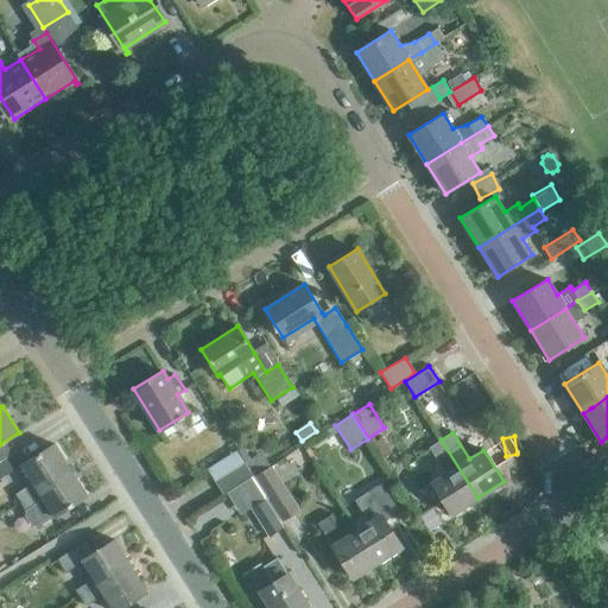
[(477,498),(441,439),(429,447),(445,474),(431,482),(451,514),(477,498)]
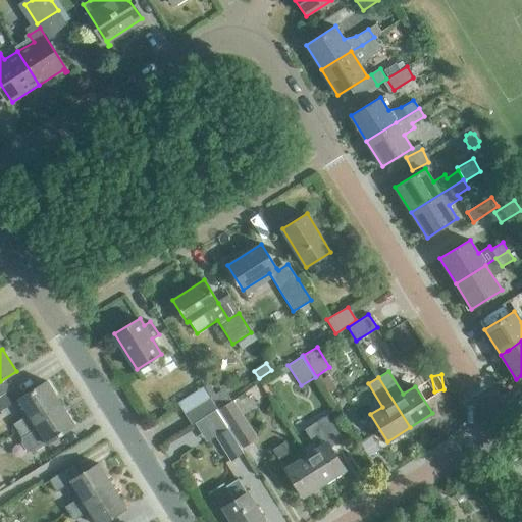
[(18,399),(29,414),(13,424),(17,430),(60,403),(47,381),(18,399)]
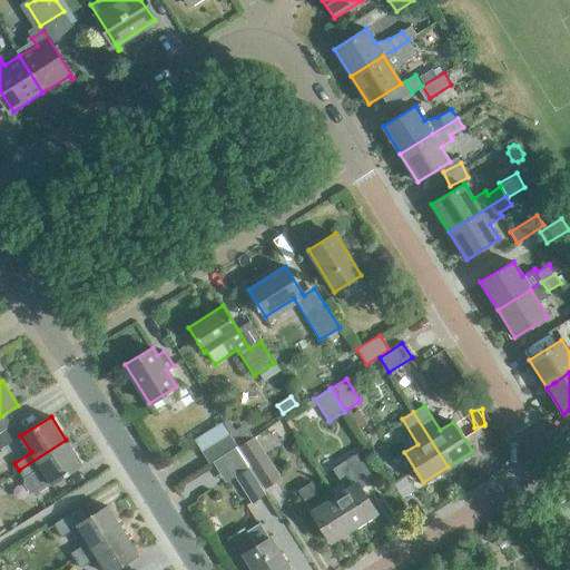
[(228,433),(200,451),(208,463),(236,445),(228,433)]
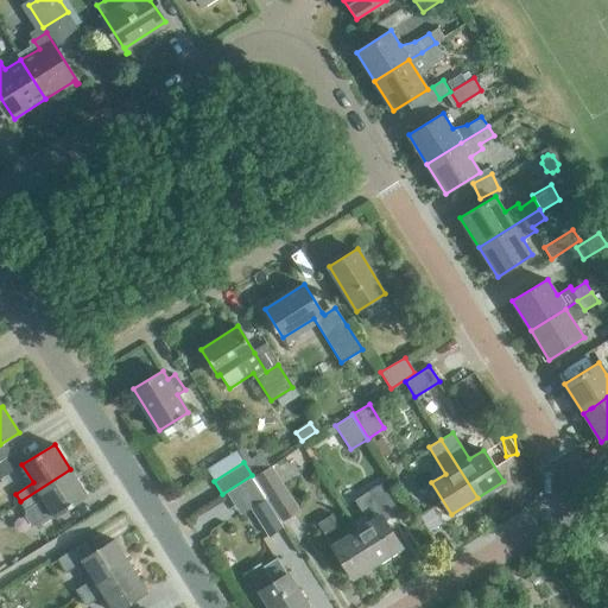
[(270,501),(286,491),(271,467),(254,477),(270,501)]
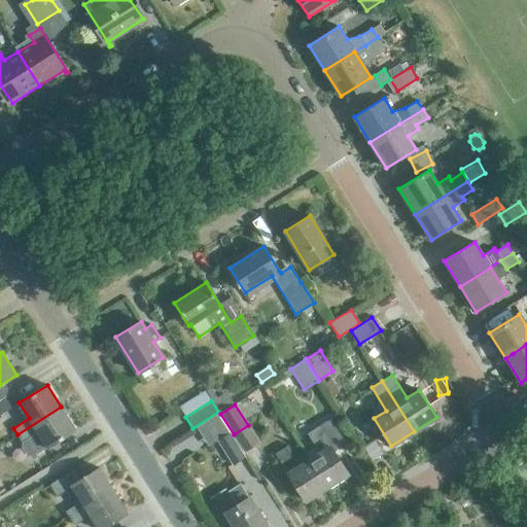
[(61,407),(18,434),(23,443),(22,448),(27,455),(30,456),(31,457),(46,447),(46,448),(75,429),(61,407)]
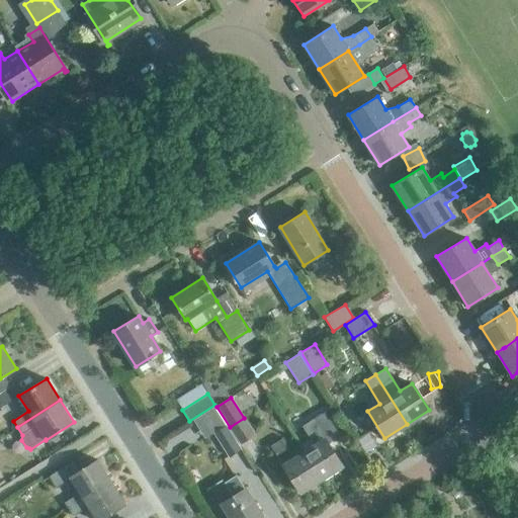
[(310,439),(299,445),(321,479),(342,465),(313,419),(301,426),(310,439)]
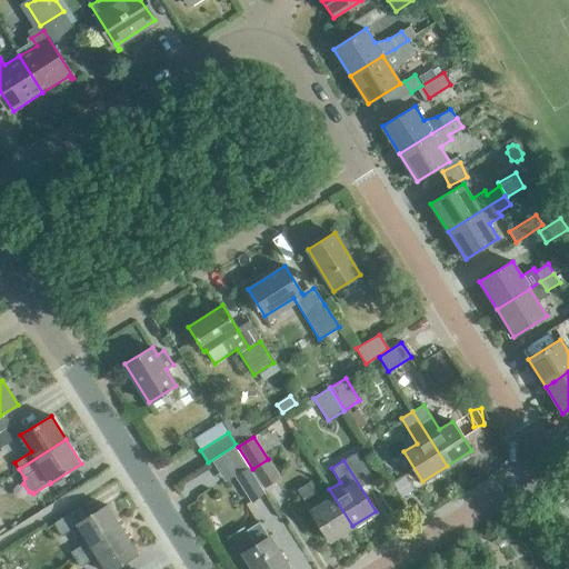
[(251,501),(263,492),(248,467),(235,476),(251,501)]
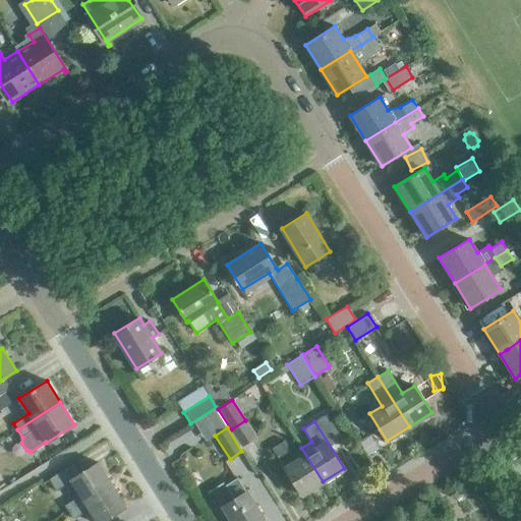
[(76,469),(108,453),(101,440),(70,455),(76,469)]
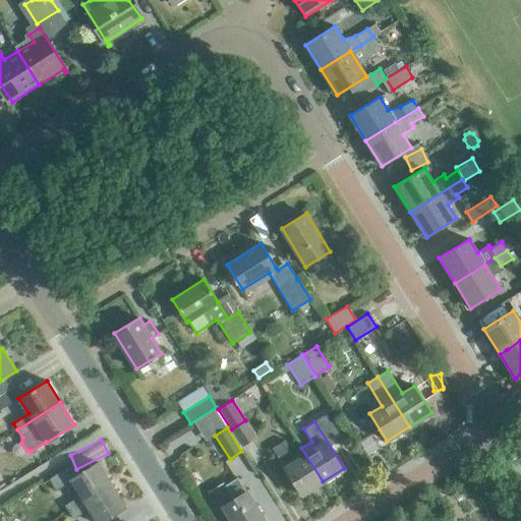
[(301,495),(323,481),(301,448),(291,455),(283,442),(272,448),(301,495)]
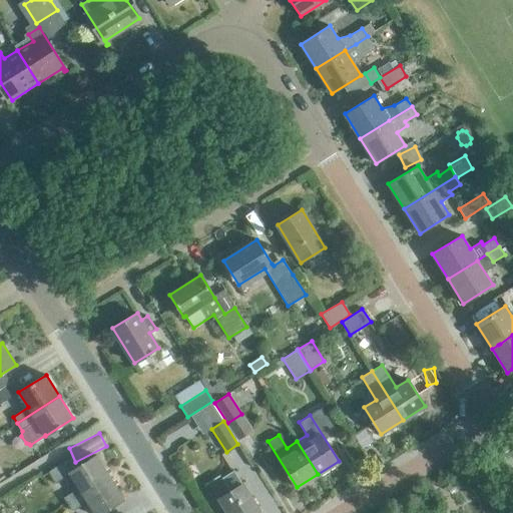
[(68,504),(110,477),(96,455),(78,467),(71,457),(47,472),(55,483),(69,474),(78,488),(64,497),(68,504)]
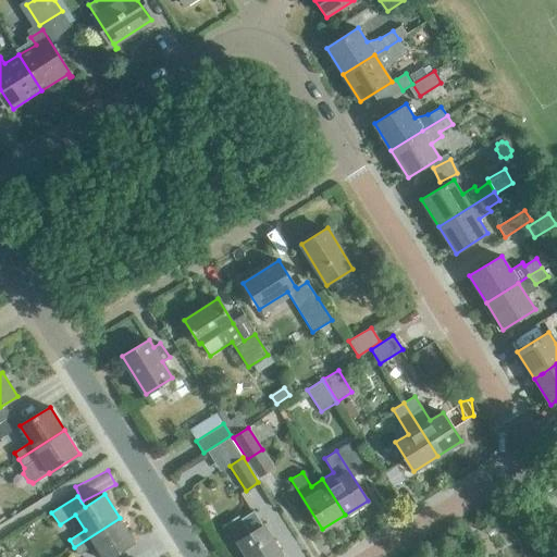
[(247,556),(276,556),(282,554),(263,524),(263,525),(254,510),(240,519),(250,533),(237,541),(247,556)]
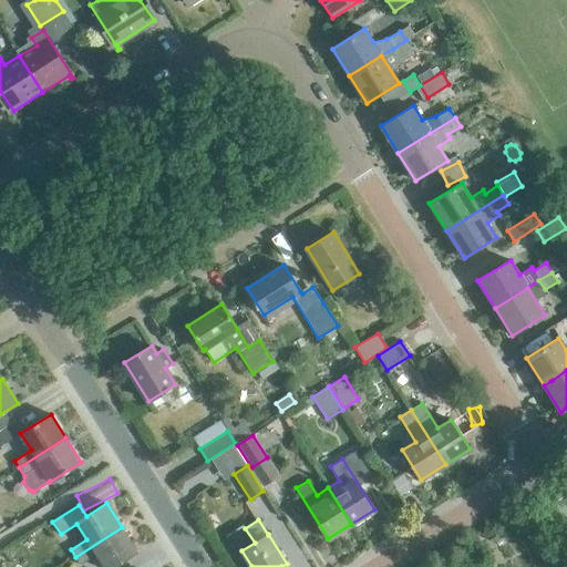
[(122,527),(75,557),(80,565),(96,554),(103,566),(112,566),(137,552),(122,527)]
